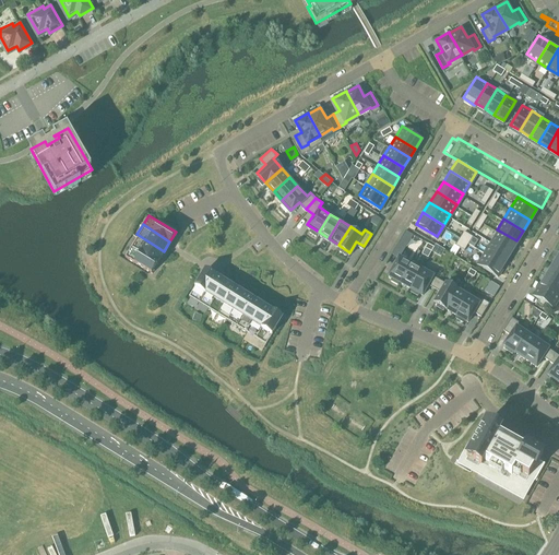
[(497,229),(490,239),(511,252),(518,241),(516,240),(497,229)]
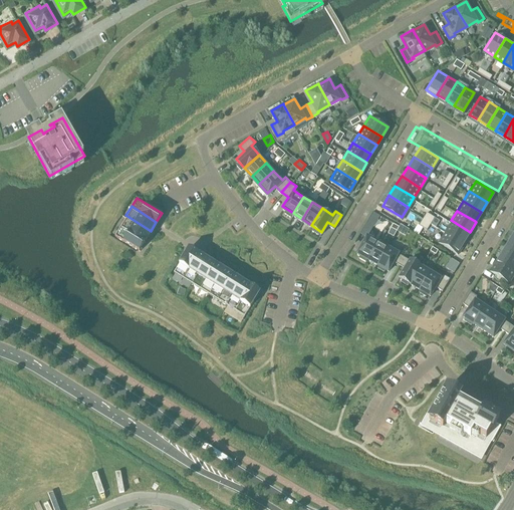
[(125,215),(120,224),(145,239),(151,231),(125,215)]
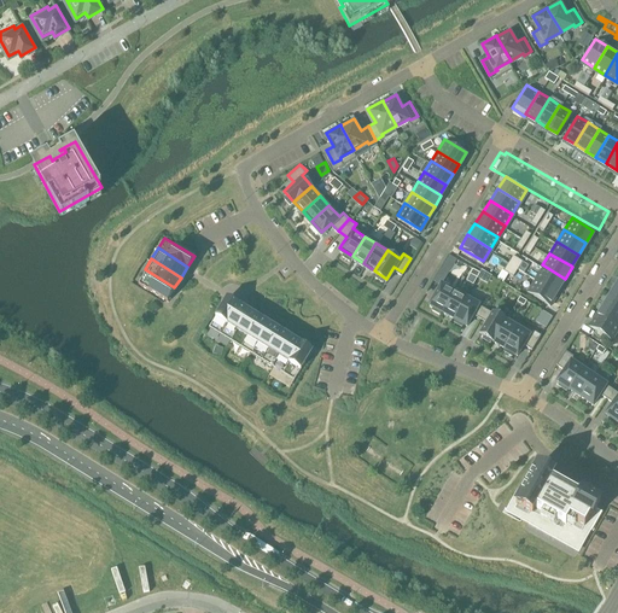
[(542,264),(535,276),(558,291),(565,279),(542,264)]
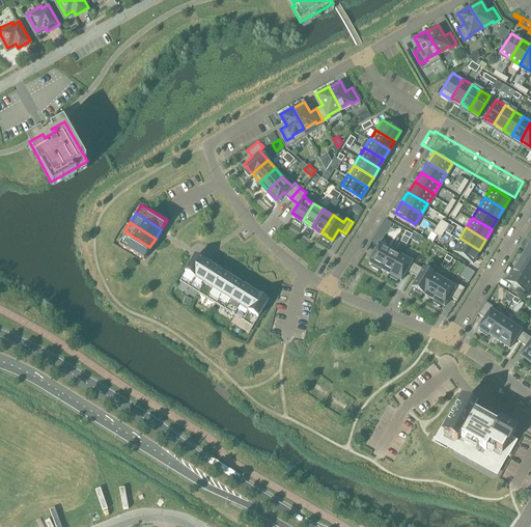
[(124,231),(118,241),(144,256),(149,247),(124,231)]
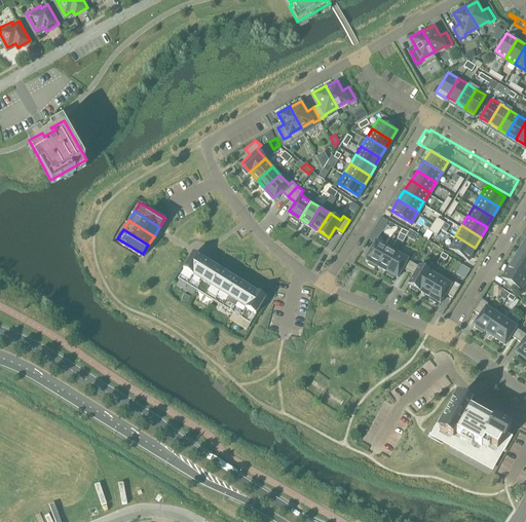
[(455,235),(449,246),(468,258),(475,248),(455,235)]
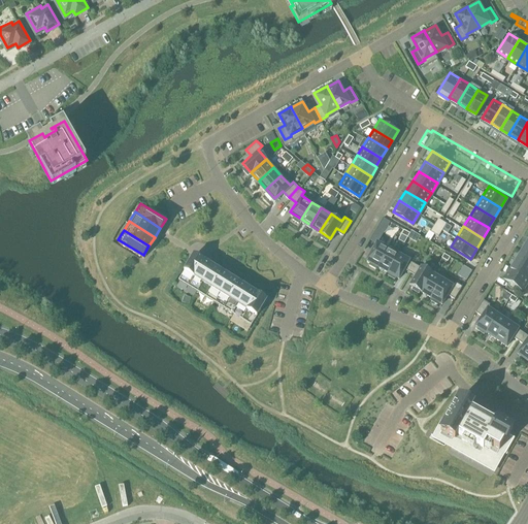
[(377,264),(389,243),(377,238),(367,258),(370,260),(369,262),(375,265),(376,263),(377,264)]
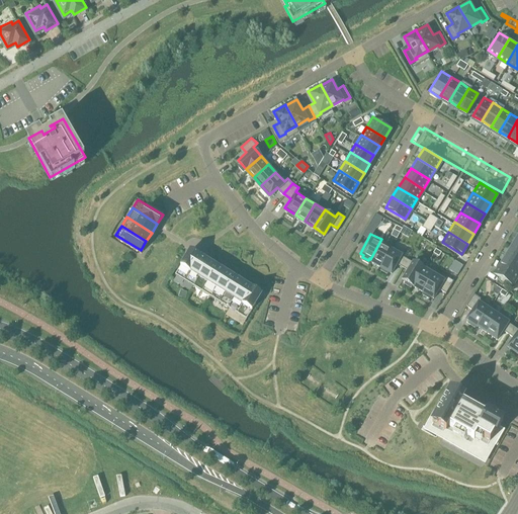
[(382,237),(381,239),(370,259),(380,264),(393,243),(382,237)]
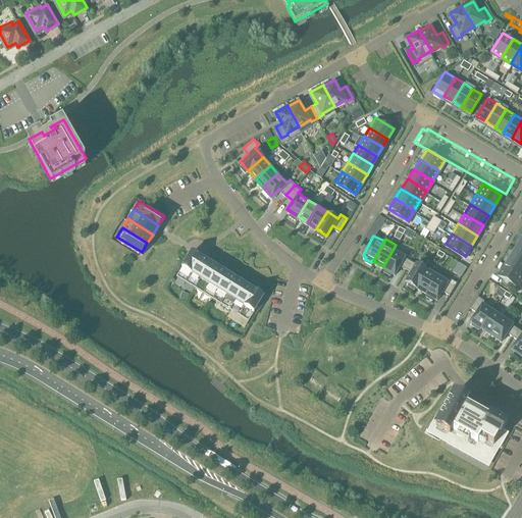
[(407,251),(396,245),(383,266),(384,267),(383,269),(389,272),(390,270),(395,272),(400,263),(405,266),(410,258),(404,255),(407,251)]
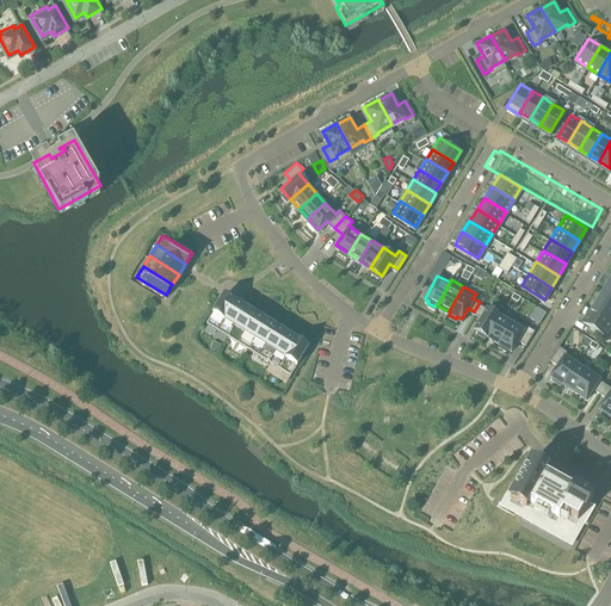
[(610,290),(604,286),(603,286),(597,297),(610,305),(610,290)]
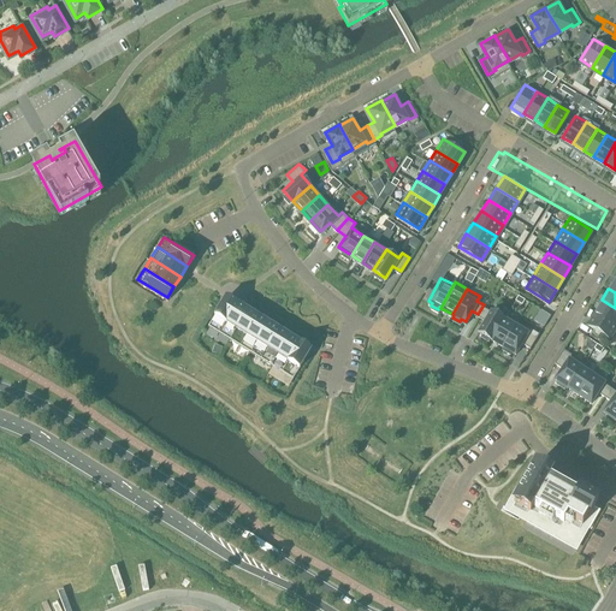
[(226,294),(208,324),(219,330),(237,300),(226,294)]
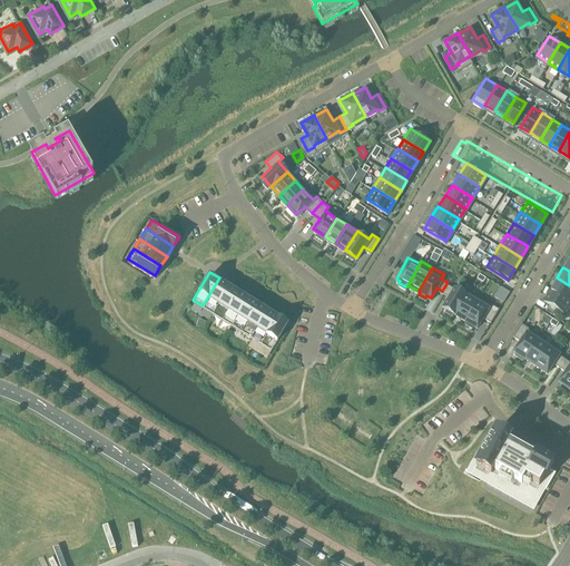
[(219,277),(203,305),(212,311),(229,284),(219,277)]
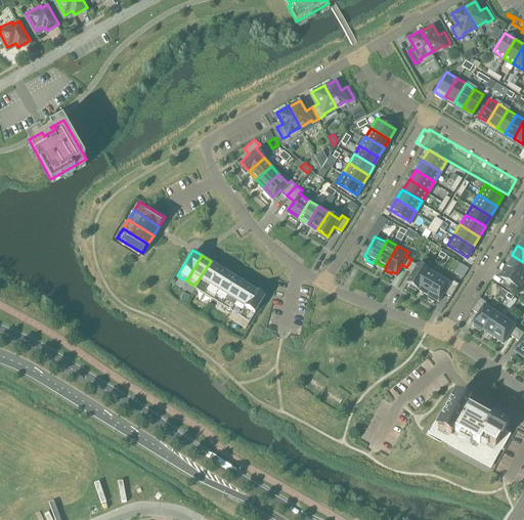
[(523,262),(512,255),(506,263),(523,274),(523,262)]
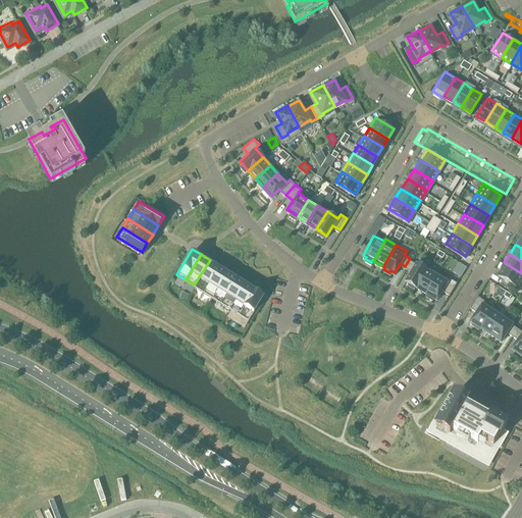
[(416,262),(410,258),(405,266),(411,269),(406,279),(409,280),(408,283),(414,287),(415,285),(416,286),(427,266),(417,260),(416,262)]
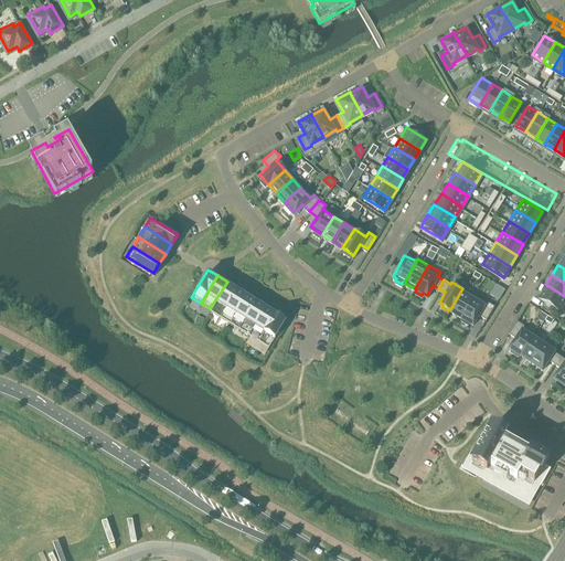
[(227,282),(210,308),(220,315),(236,287),(227,282)]
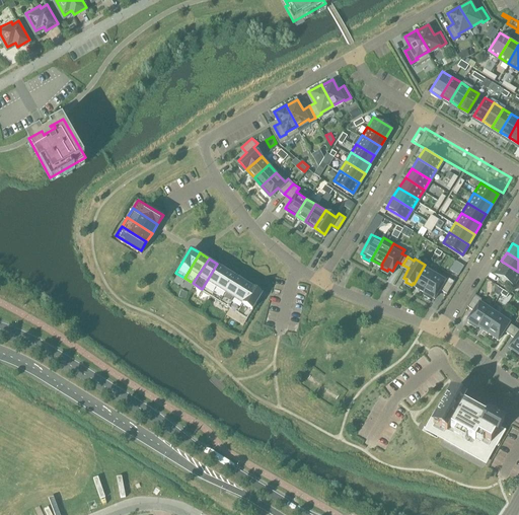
[(518,272),(501,261),(495,271),(514,283),(518,274),(518,272)]
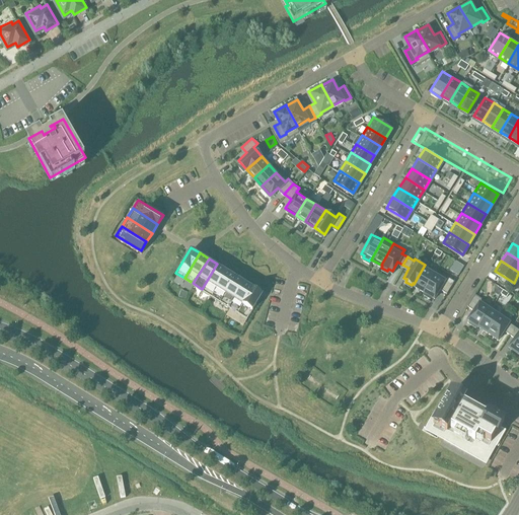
[(427,263),(425,265),(414,284),(424,290),(437,269),(427,263)]
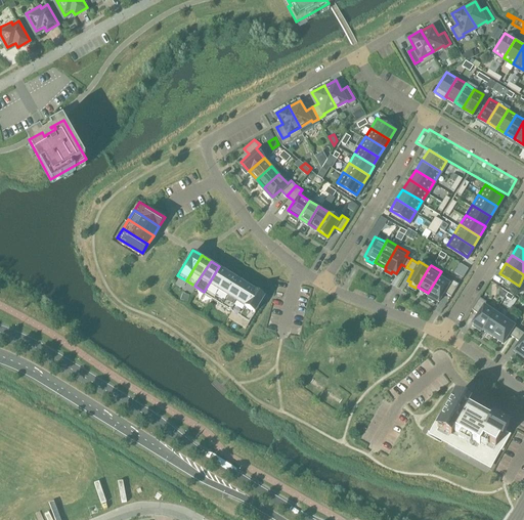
[(219,266),(204,292),(213,297),(228,272),(219,266)]
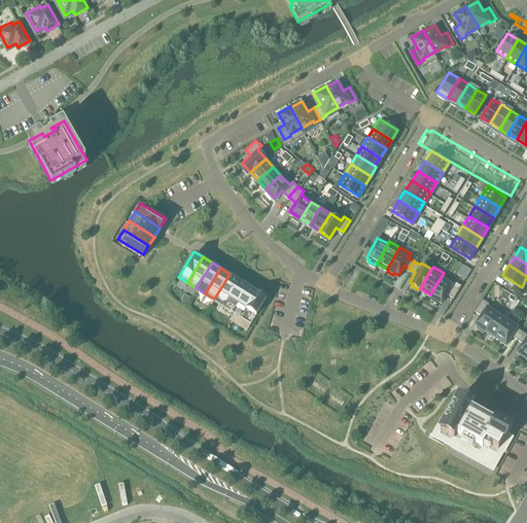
[(454,279),(444,273),(430,294),(441,301),(447,291),(453,295),(458,287),(451,283),(454,279)]
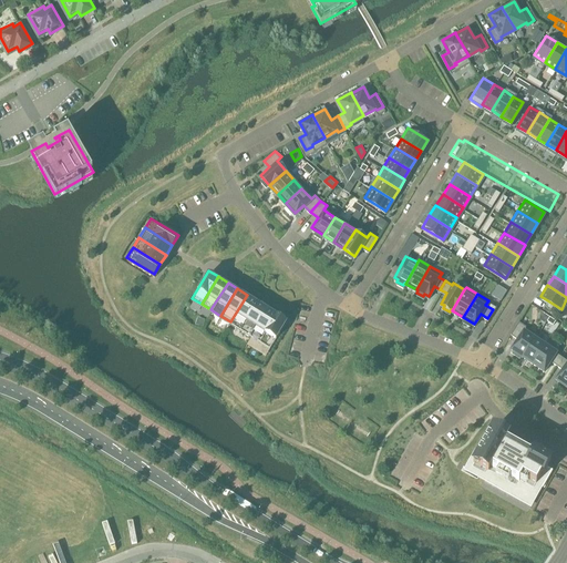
[(247,295),(230,321),(240,328),(257,300),(247,295)]
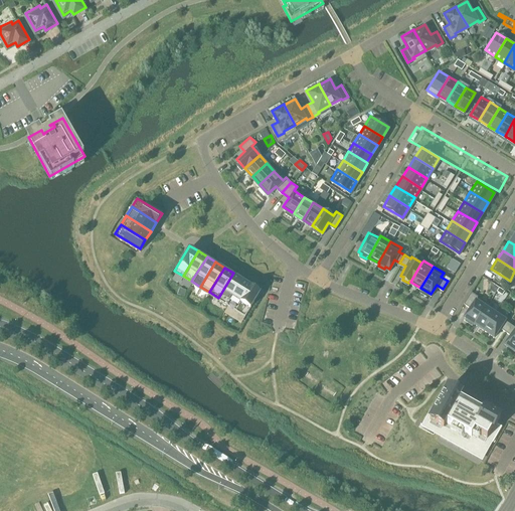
[(233,273),(218,298),(227,303),(242,279),(233,273)]
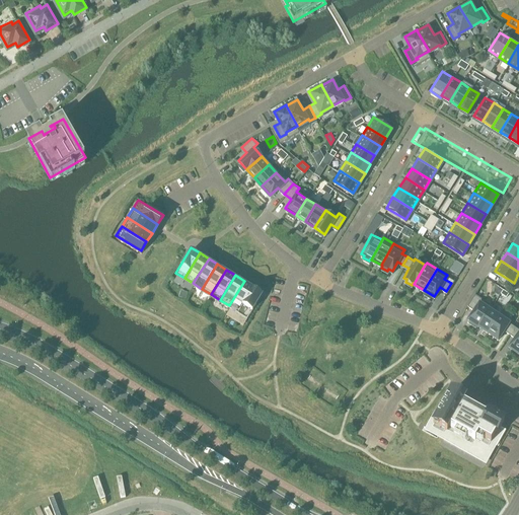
[(253,286),(244,281),(229,305),(237,311),(253,286)]
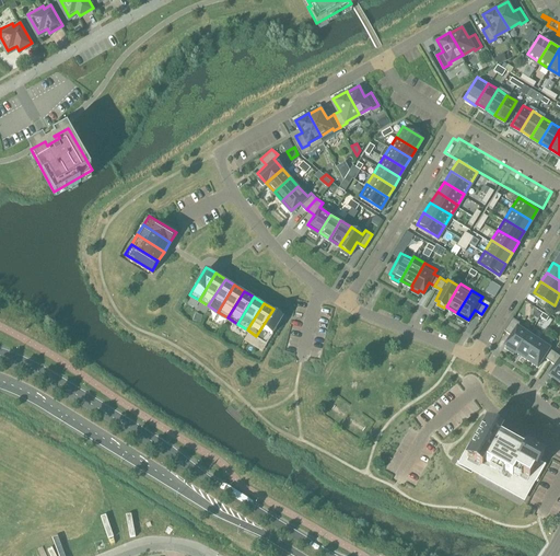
[(282,315),(273,309),(256,336),(266,342),(282,315)]
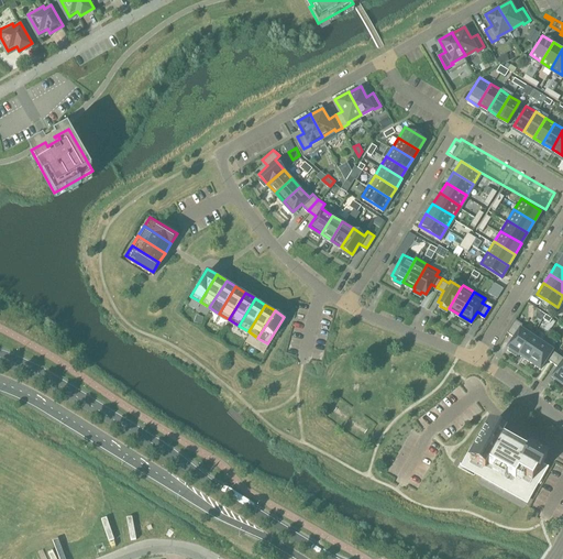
[(519,352),(533,332),(534,330),(516,317),(507,330),(514,335),(507,344),(511,347),(509,349),(516,353),(517,351),(519,352)]
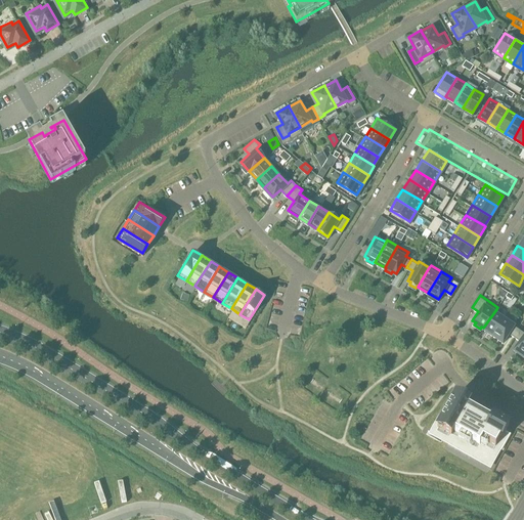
[(505,314),(496,309),(483,328),(492,334),(505,314)]
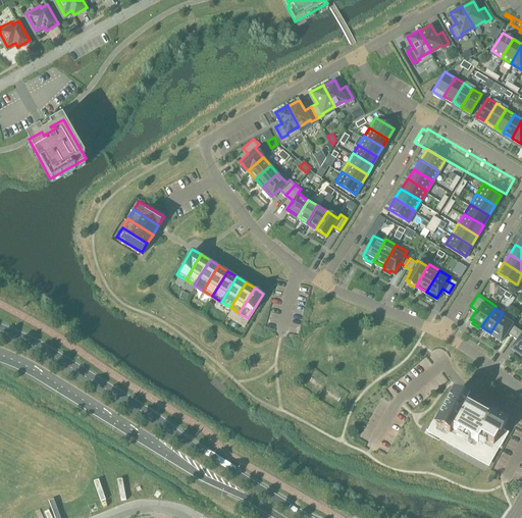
[(504,311),(503,313),(490,332),(501,339),(507,330),(512,334),(518,326),(512,322),(515,318),(504,311)]
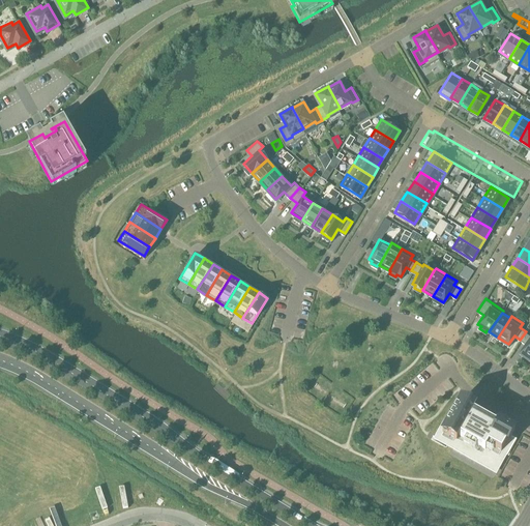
[(529,334),(526,331),(520,340),(526,343),(519,352),(529,359),(529,334)]
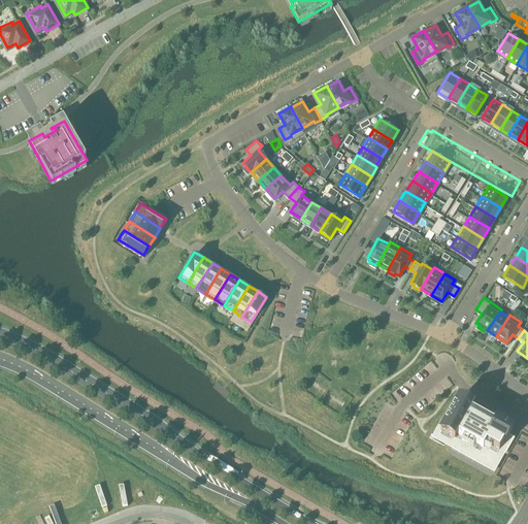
[(459,395),(437,434),(494,466),(503,450),(505,451),(514,435),(508,432),(513,426),(493,415),(489,422),(479,416),(481,414),(476,412),(474,414),(469,411),(472,403),(459,395)]
